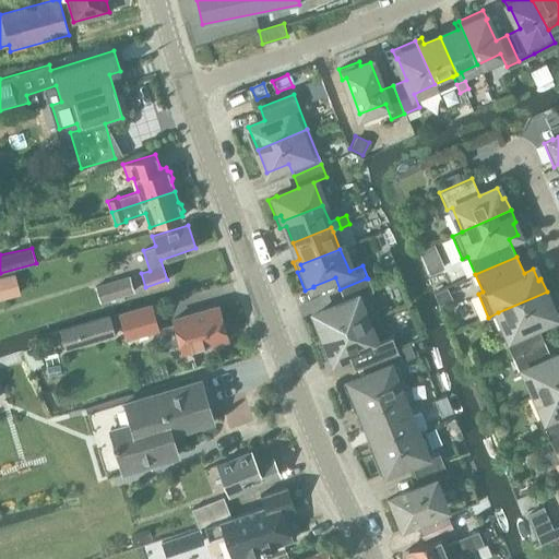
[(438,261),(425,266),(428,274),(441,269),(438,261)]
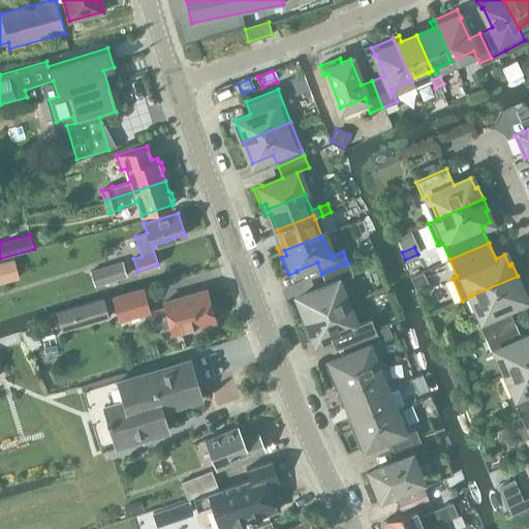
[(17,257),(0,261),(0,283),(22,278),(17,257)]
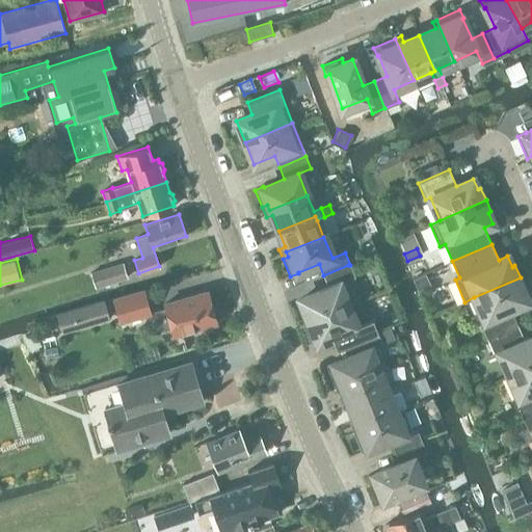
[(96,287),(127,276),(123,263),(90,273),(96,287)]
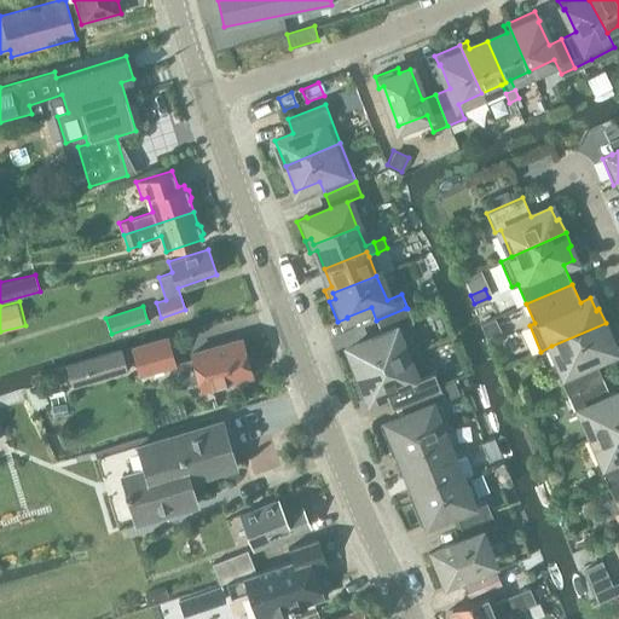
[(376,320),(382,335),(348,348),(359,374),(418,350),(408,324),(412,322),(408,308),(405,308),(376,320)]
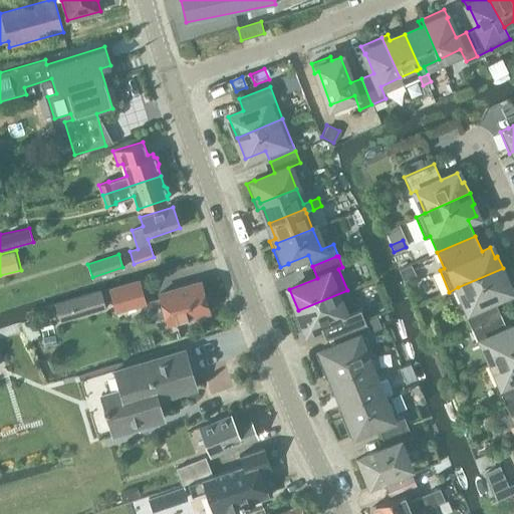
[(411,264),(400,269),(405,281),(416,276),(411,264)]
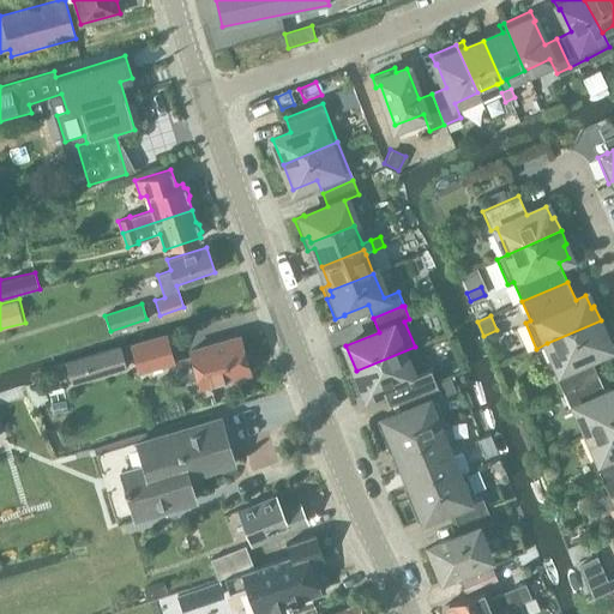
[(553,372),(563,391),(597,375),(589,356),(608,348),(603,335),(607,333),(601,320),(547,343),(559,369),(553,372)]
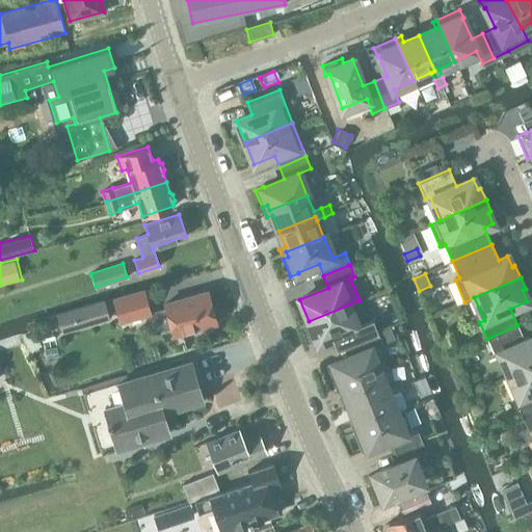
[(143,291),(113,299),(120,321),(150,313),(143,291)]
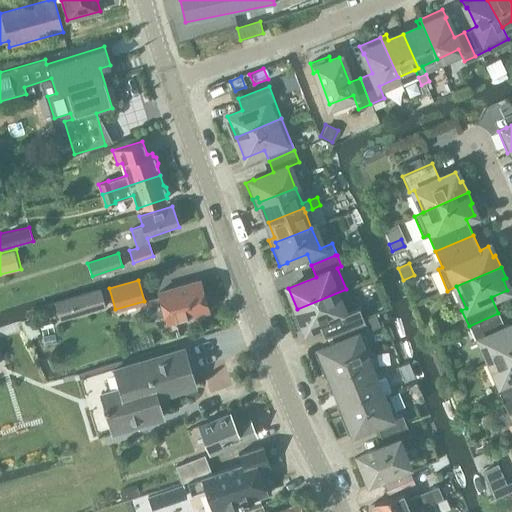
[(157,304),(156,308),(157,313),(161,316),(164,315),(166,321),(207,310),(199,281),(158,292),(161,303),(157,304)]
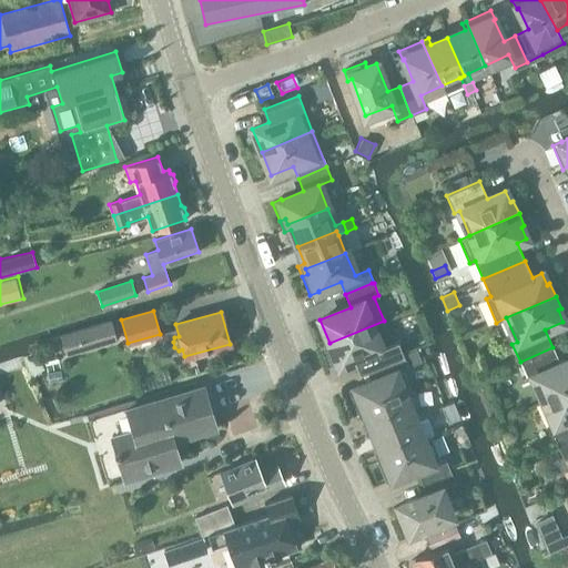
[(59,336),(64,355),(117,340),(111,320),(59,336)]
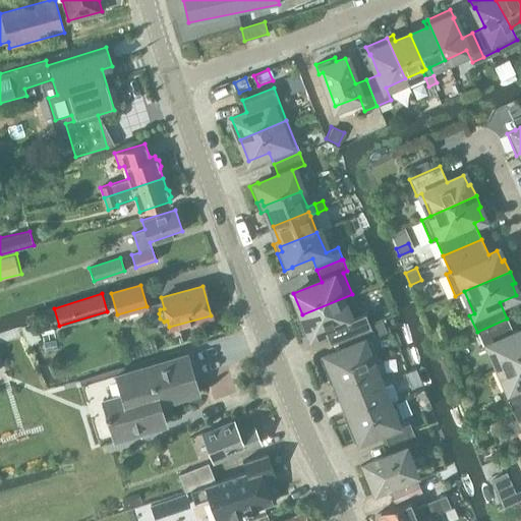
[(360,314),(352,294),(302,314),(310,336),(325,330),(329,341),(343,336),(369,325),(364,313),(360,314)]
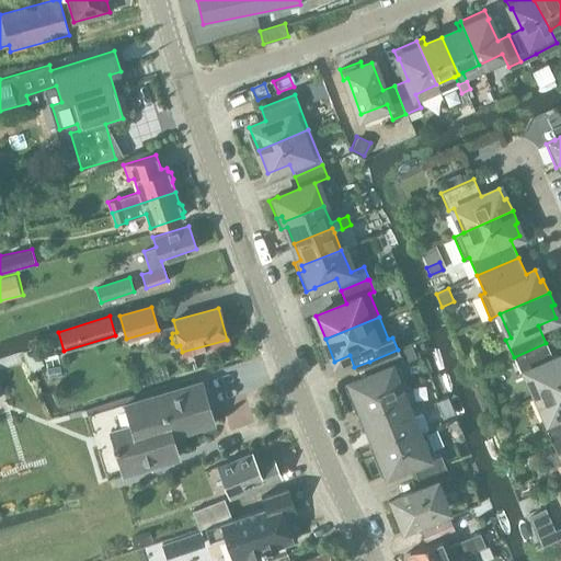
[(546,343),(514,357),(522,374),(526,371),(537,396),(560,385),(560,355),(553,359),(546,343)]
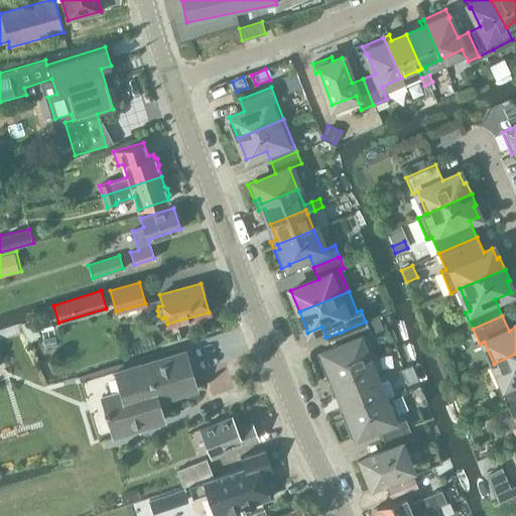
[(366,321),(340,333),(345,344),(325,352),(325,351),(316,354),(324,372),(329,369),(331,374),(367,360),(358,339),(371,334),(366,321)]
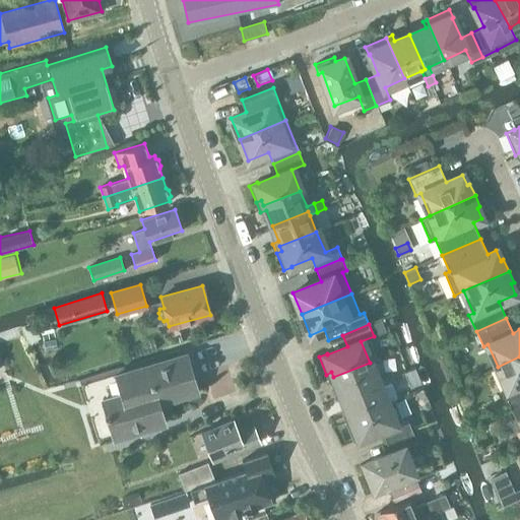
[(201,348),(96,379),(103,398),(100,399),(113,440),(214,409),(209,389),(211,388),(201,348)]
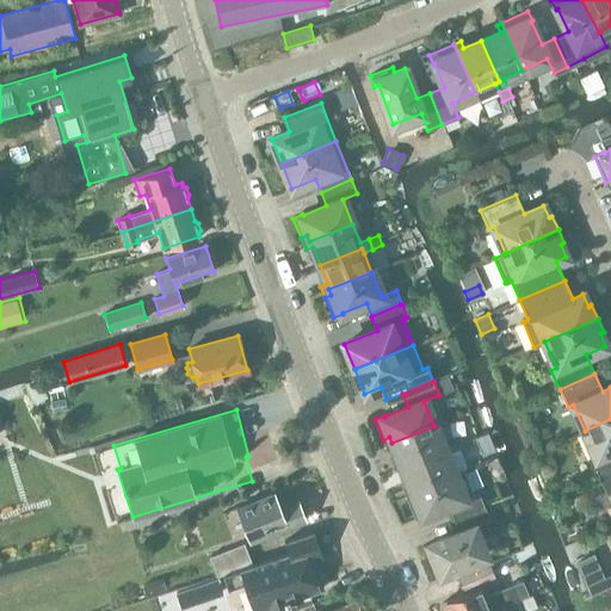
[(599,477),(610,471),(610,419),(585,431),(596,456),(591,458),(599,477)]
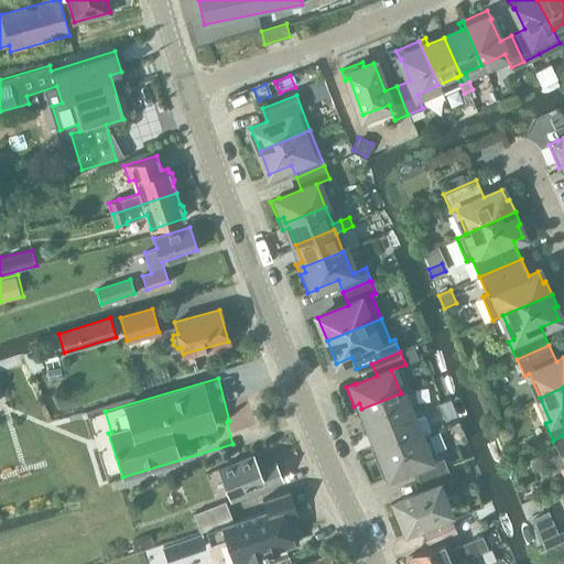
[(411,420),(412,420),(420,415),(418,412),(415,407),(408,410),(401,393),(361,409),(359,403),(354,407),(357,416),(364,413),(371,431),(410,415),(411,420)]
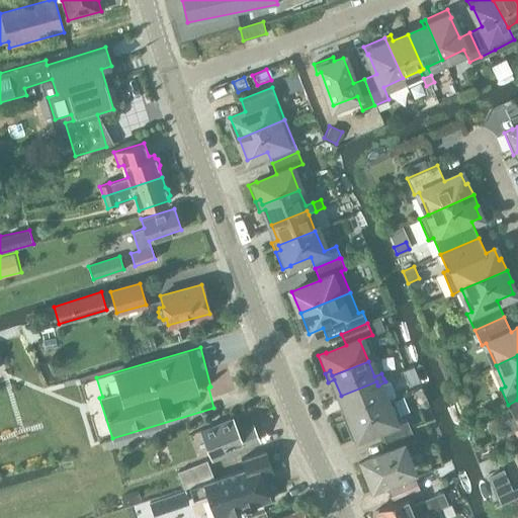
[(383,378),(385,381),(390,380),(394,378),(391,370),(381,373),(383,378)]
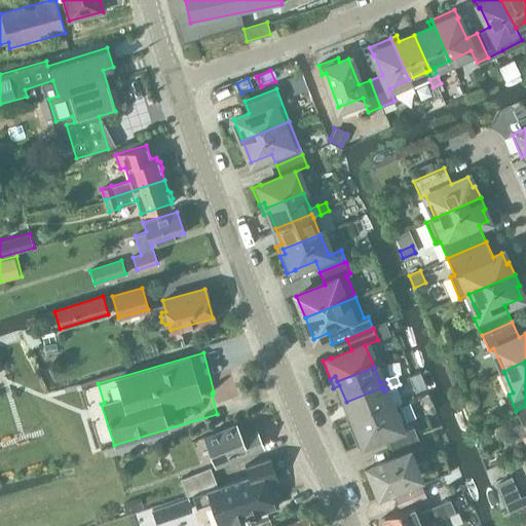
[(396,386),(391,387),(384,391),(383,391),(382,387),(346,402),(352,417),(346,419),(350,429),(355,427),(353,422),(390,407),(403,403),(396,386)]
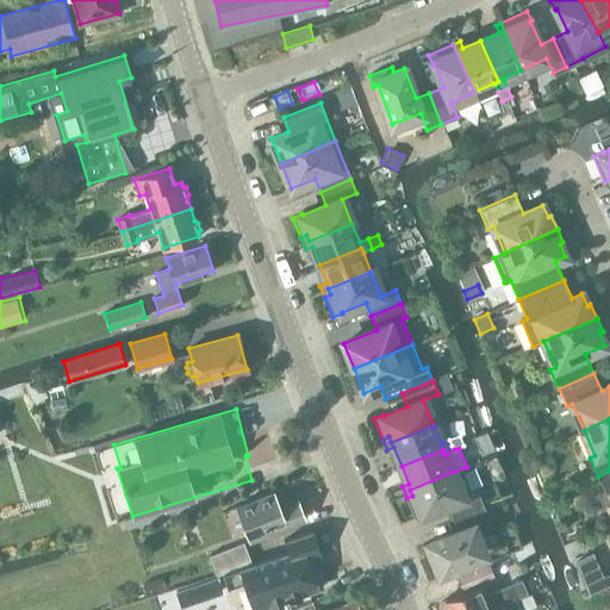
[(609,471),(598,477),(607,496),(609,493),(609,471)]
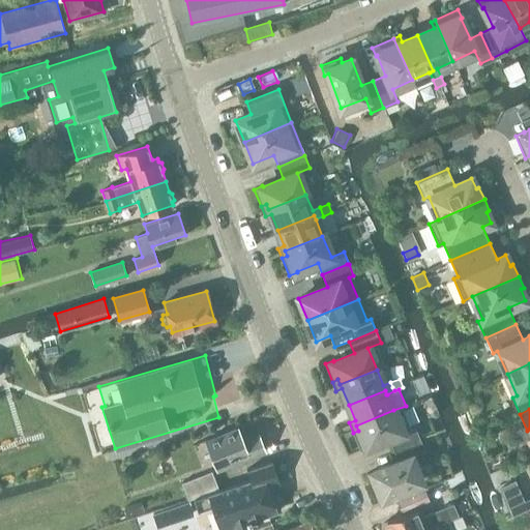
[(393,449),(420,439),(415,427),(403,432),(393,410),(356,425),(358,431),(353,433),(360,450),(369,447),(367,446),(388,438),(393,449)]
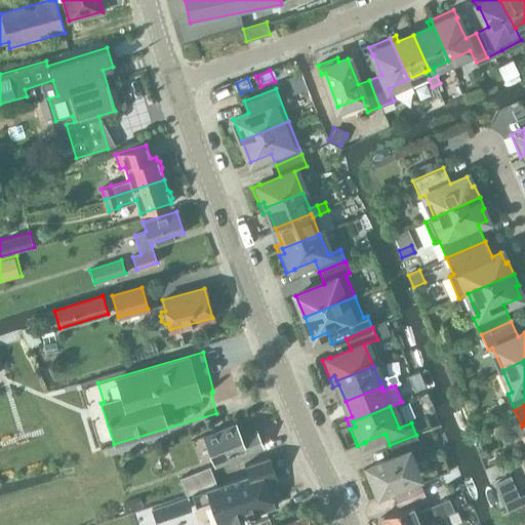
[(264,446),(256,429),(241,436),(236,422),(202,436),(214,466),(264,446)]
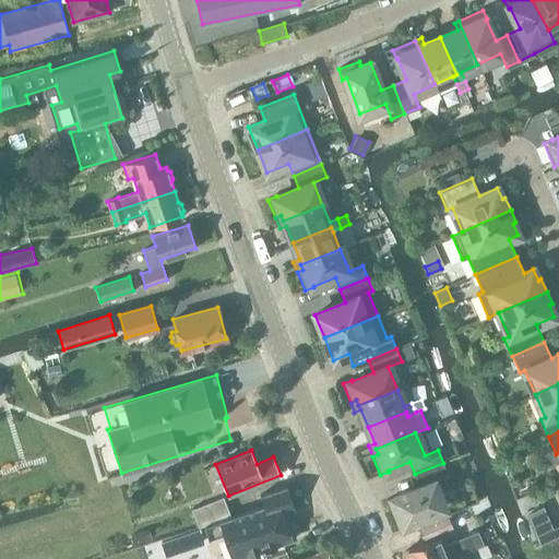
[(415,474),(419,486),(392,497),(395,508),(392,509),(400,530),(411,525),(408,522),(443,508),(432,482),(448,475),(443,463),(415,474)]
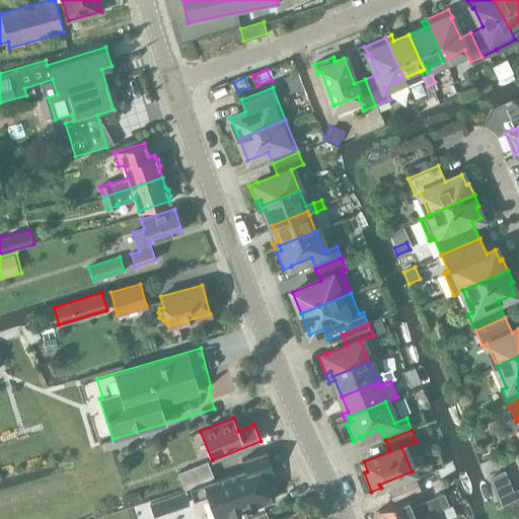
[(216,518),(217,518),(274,500),(265,473),(273,470),(267,451),(241,459),(244,469),(189,488),(194,501),(208,496),(216,518)]
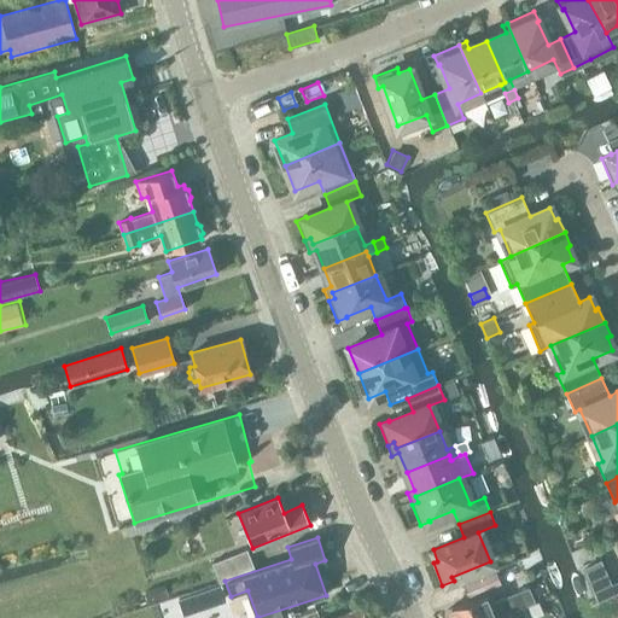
[(220,582),(234,577),(255,569),(246,549),(240,552),(211,563),(220,582)]
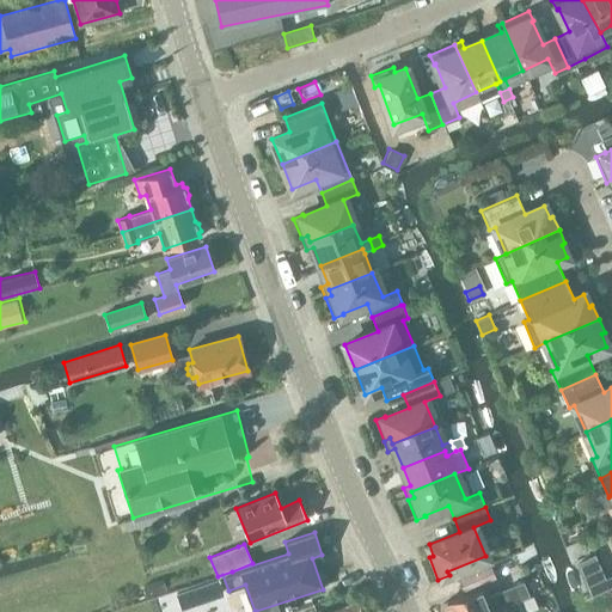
[(611,586),(611,571),(606,574),(599,551),(581,557),(592,593),(611,586)]
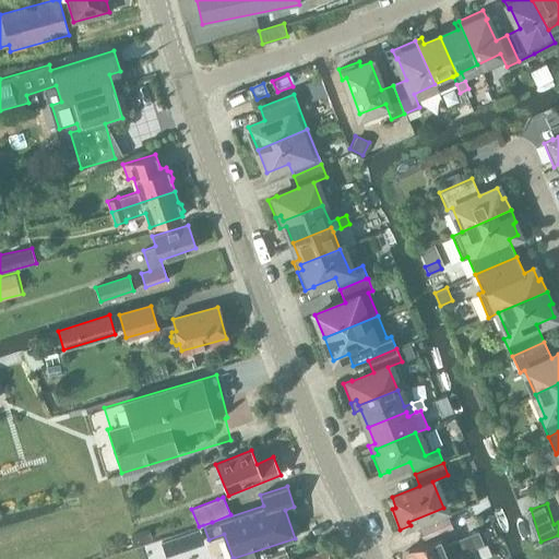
[(445,514),(417,526),(421,538),(450,526),(445,514)]
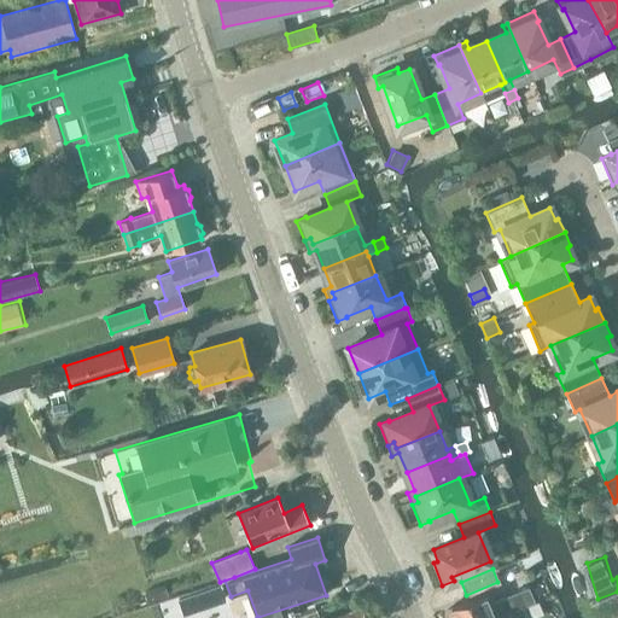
[(221,583),(196,592),(200,606),(226,598),(221,583)]
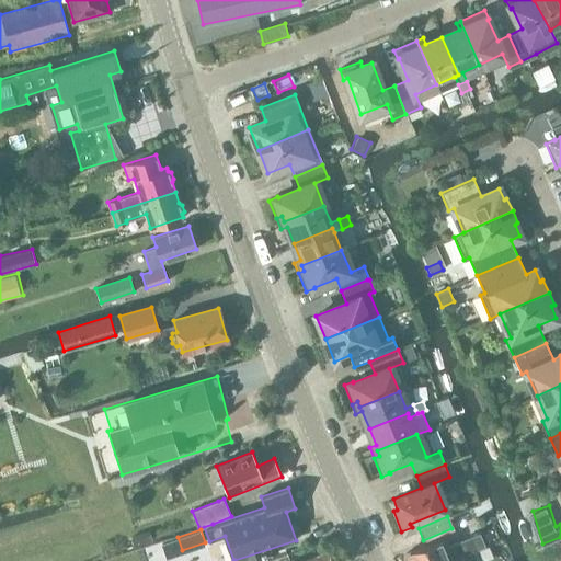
[(443,550),(438,539),(407,552),(408,556),(407,560),(447,560),(474,550),(474,551),(483,547),(478,535),(443,550)]
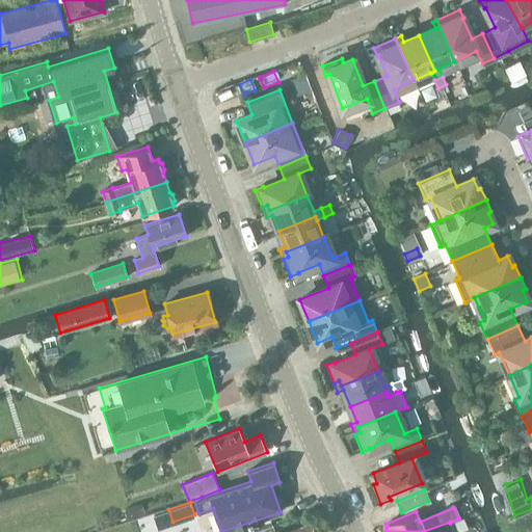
[(456,531),(458,531),(468,529),(463,519),(453,523),(456,531)]
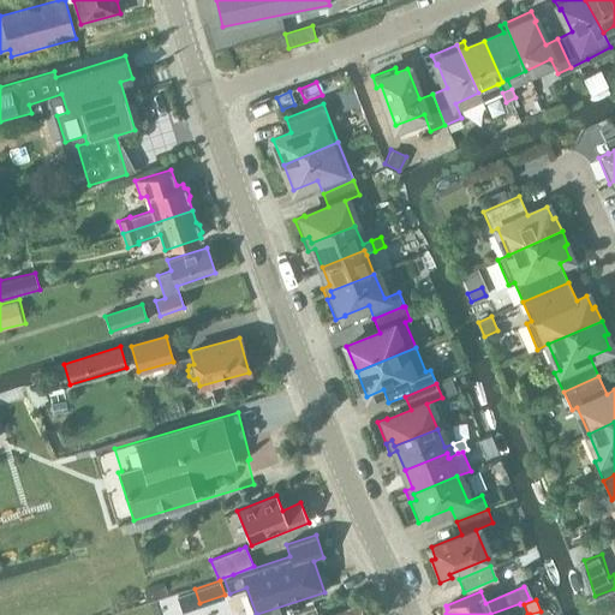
[(520,603),(490,614),(524,614),(520,604),(520,603)]
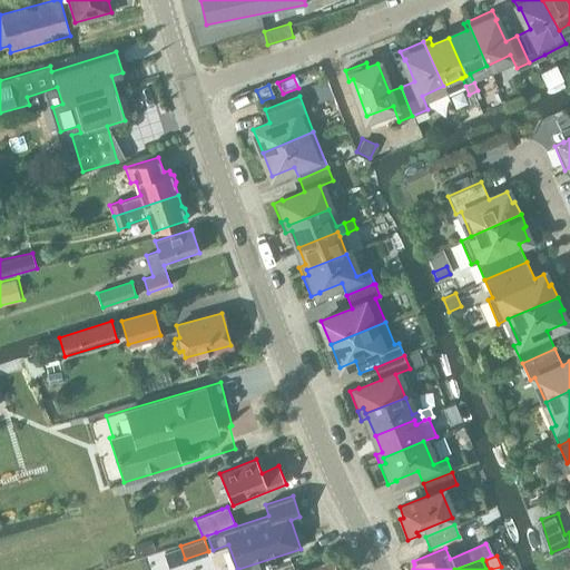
[(335,569),(332,560),(305,569),(335,569)]
